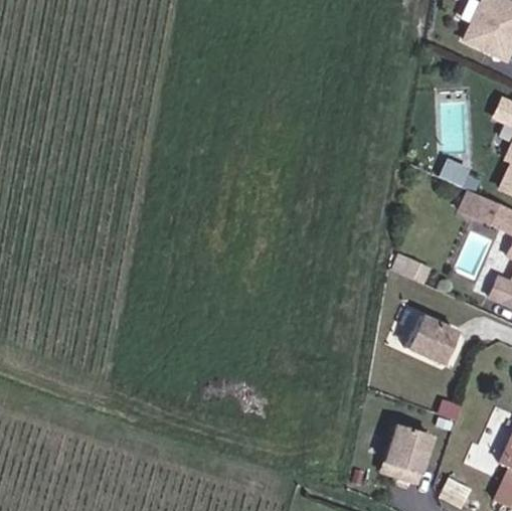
[(483,0),(467,35),(510,56),(511,53),(511,0),(483,0)]
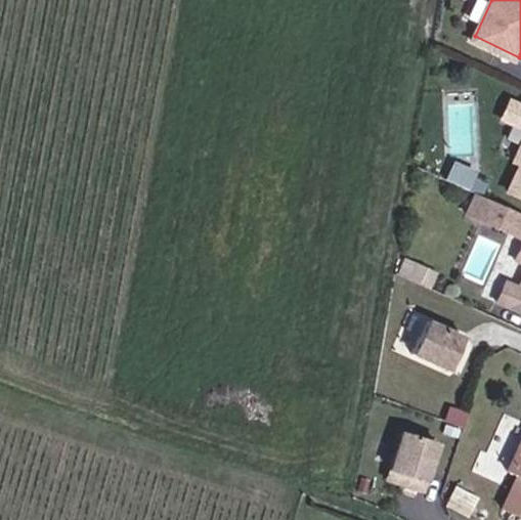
[(520,106),(509,101),(502,120),(520,128),(520,149),(515,163),(520,165),(520,171),(511,192),(520,197),(520,106)]
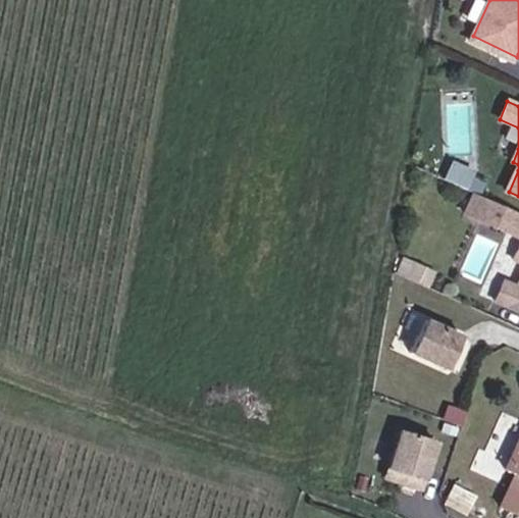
[(450,166),(444,180),(472,192),(483,197),(489,183),(450,166)]
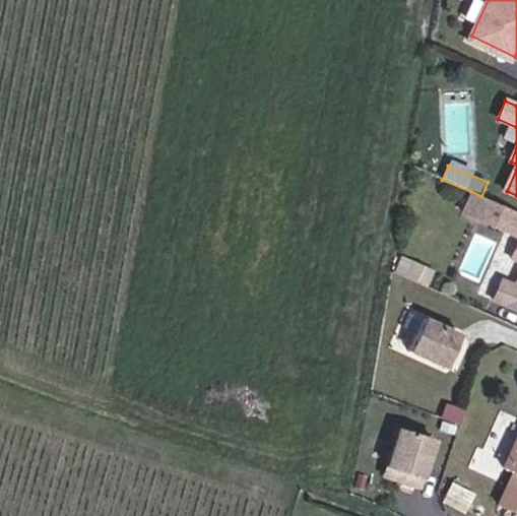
[(511,232),(516,219),(516,211),(481,196),(470,191),(461,211),(511,232)]
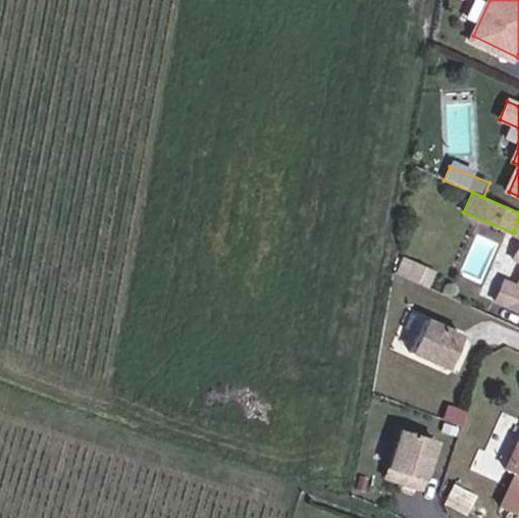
[(495,296),(518,308),(518,245),(512,258),(518,261),(518,283),(515,285),(503,278),(495,296)]
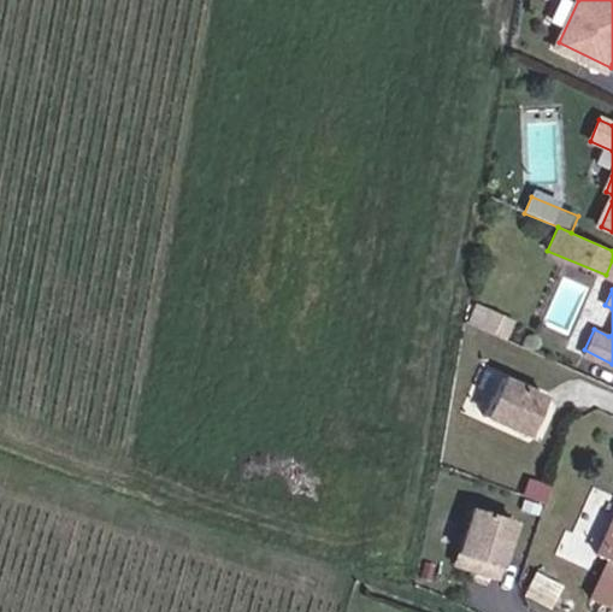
[(528,435),(546,396),(501,377),(484,416),(528,435)]
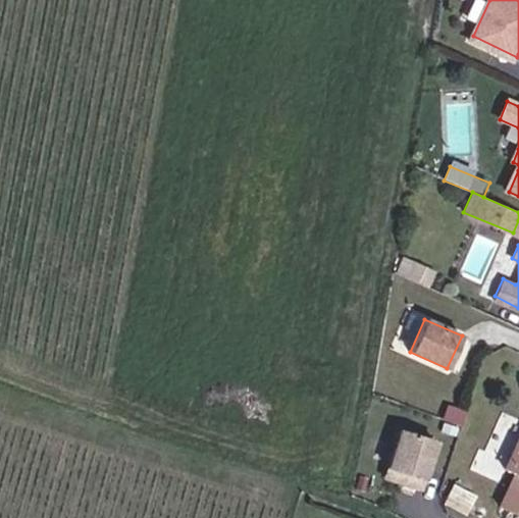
[(421,483),(436,435),(403,425),(387,473),(421,483)]
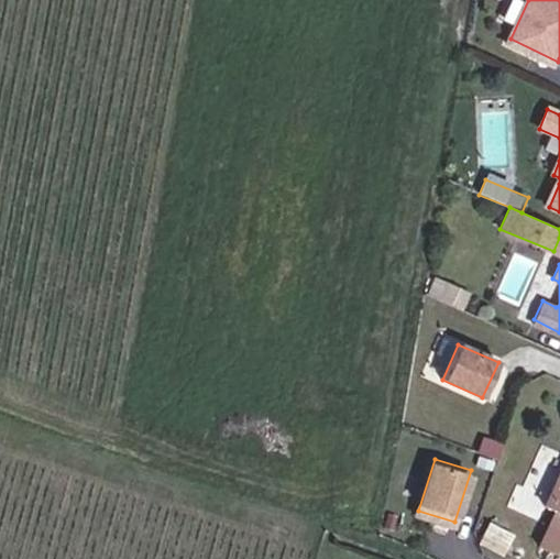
[(551,558),(559,558),(559,478),(549,473),(540,492),(550,499),(547,508),(559,515),(559,517),(542,555),(551,558)]
